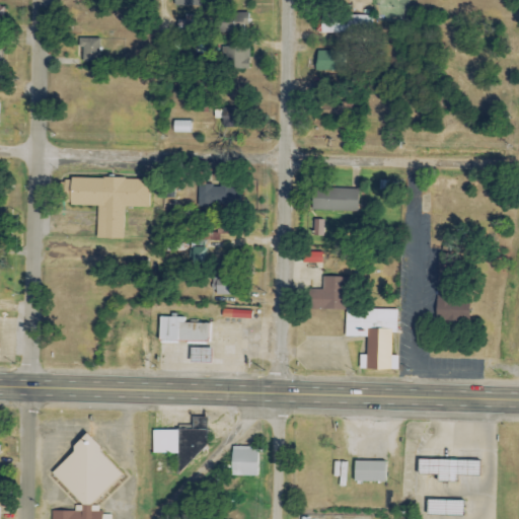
[(248,13),(222,12),(221,32),(247,33),(248,13)]
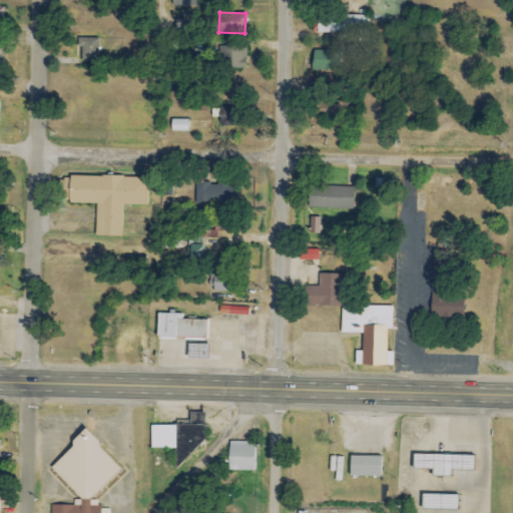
[(318,13),(317,33),(369,35),(370,15),(318,13)]
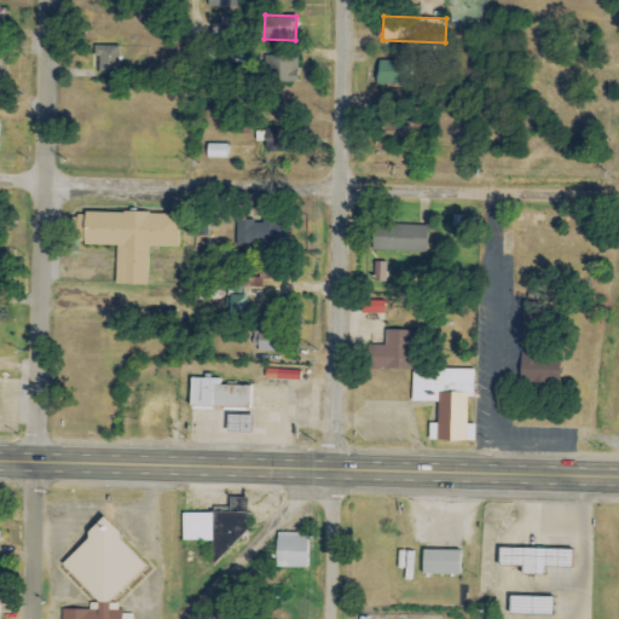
[(119,47),(98,46),(97,74),(119,75),(119,47)]
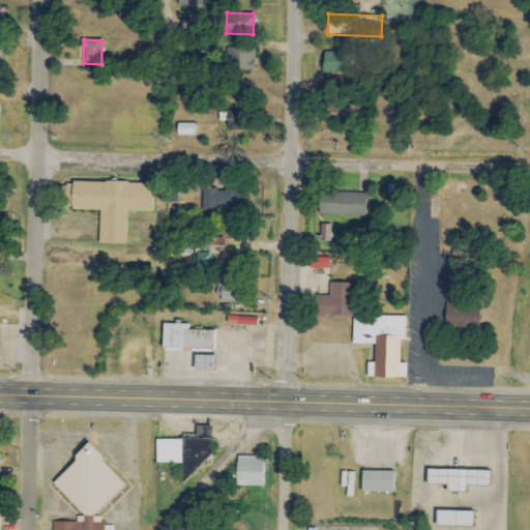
[(256,48),(237,49),(237,71),(256,71),(256,48)]
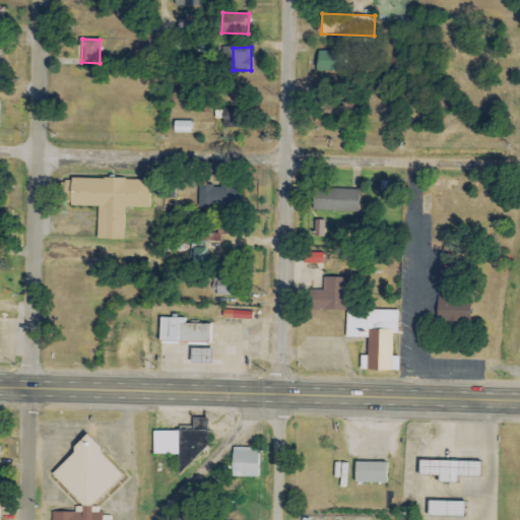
[(317,72),(345,71),(345,51),(316,52),(317,72)]
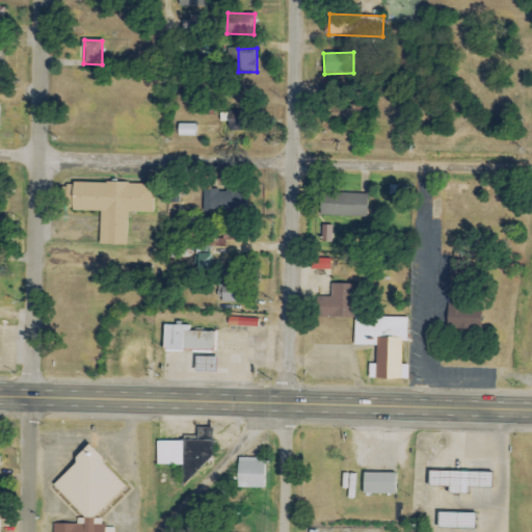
[(326,127),(355,127),(354,107),(325,108),(326,127)]
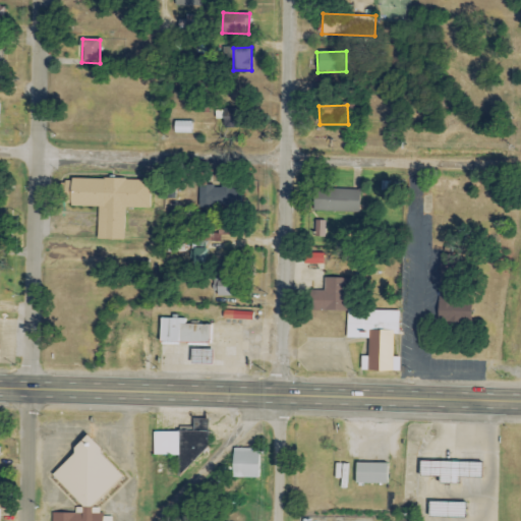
[(174,133),(191,133),(191,122),(174,122),(174,133)]
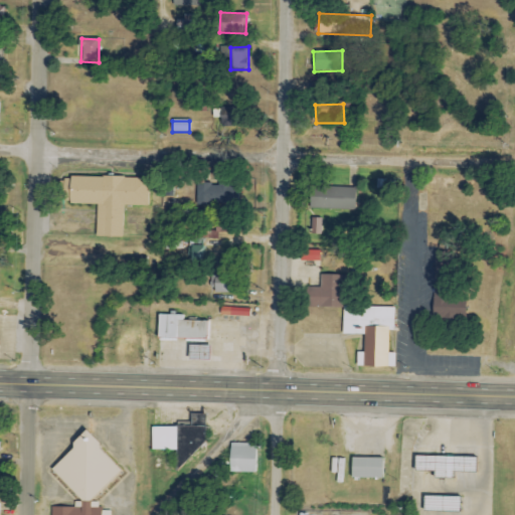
[(122,238),(123,206),(147,206),(148,179),(63,176),(62,204),(96,205),(95,237),(122,238)]
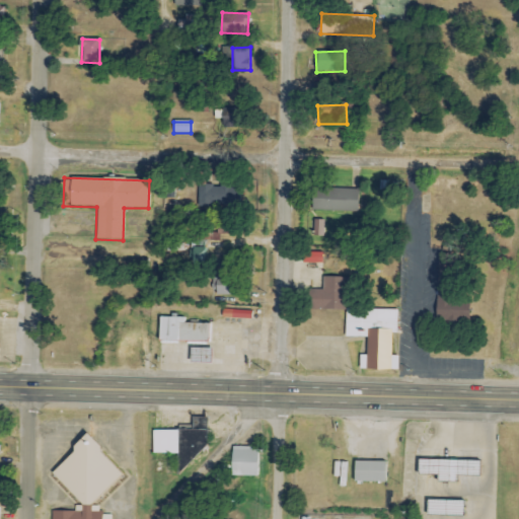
[(198,208),(238,207),(238,186),(197,187),(198,208)]
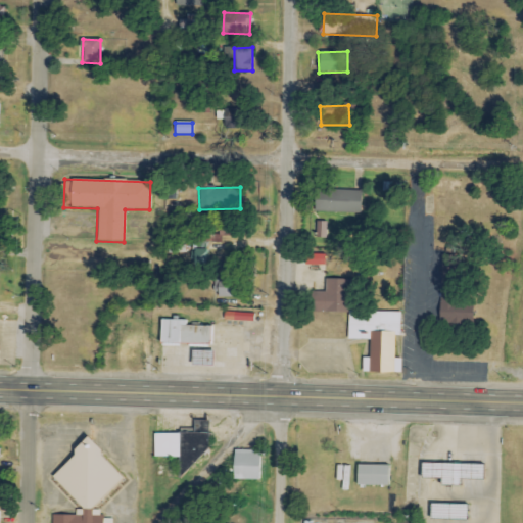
[(360,214),(361,191),(316,189),(315,212),(360,214)]
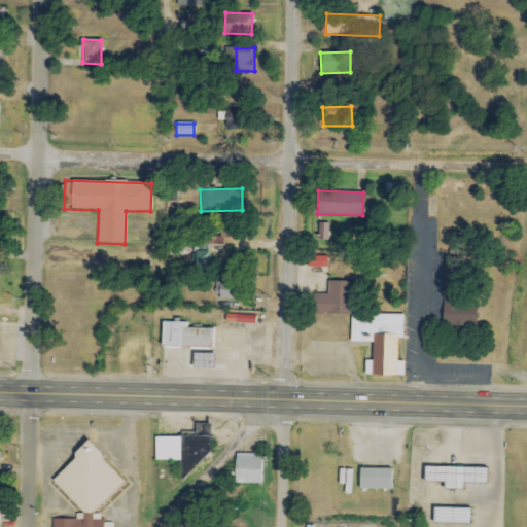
[(329,223),(318,223),(318,240),(328,240),(329,223)]
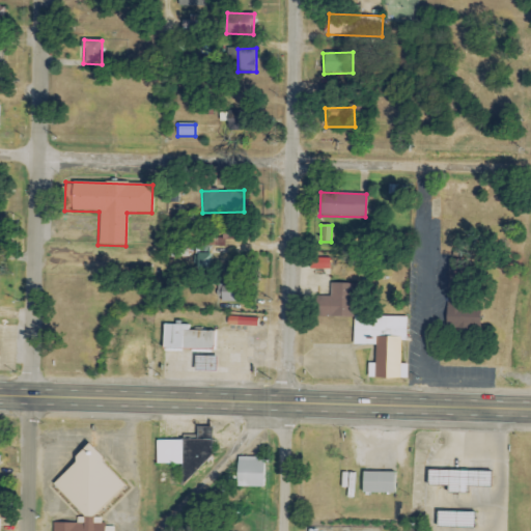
[(353,317),(353,284),(330,283),(330,298),(317,298),(317,316),(353,317)]
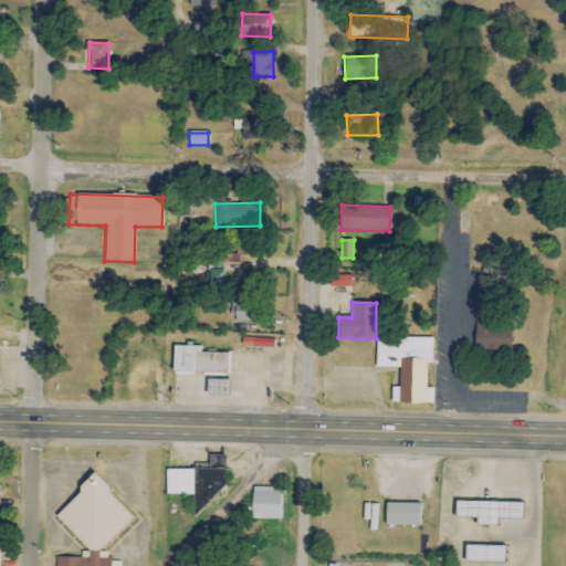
[(512,329),(475,327),(474,350),(511,352),(512,329)]
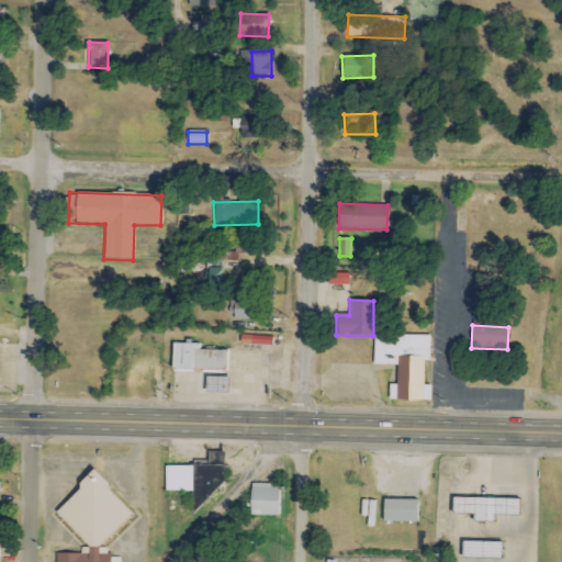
[(273,346),(273,337),(240,336),(240,345),(273,346)]
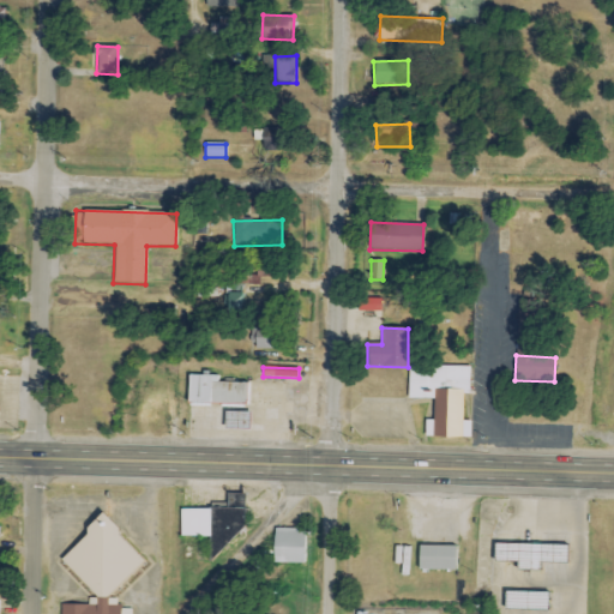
[(218,383),(220,377),(190,375),(188,405),(247,407),(248,384),(218,383)]
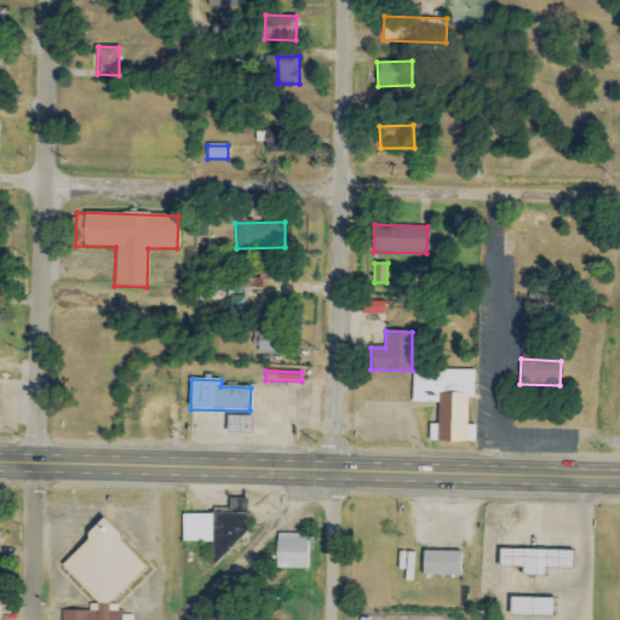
[(182,511),(182,541),(212,541),(212,558),(229,558),(229,535),(245,535),(245,500),(229,500),(229,511),(182,511)]
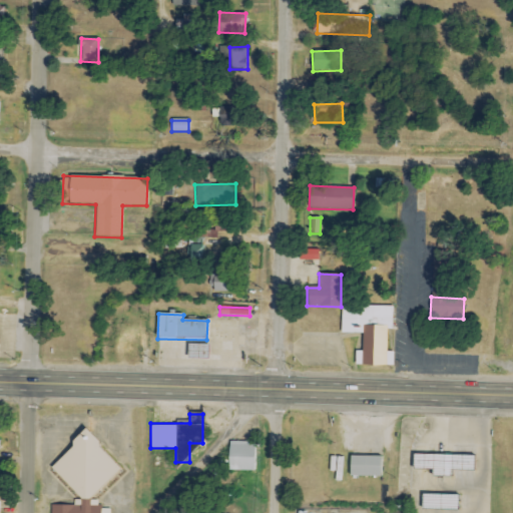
[(50,466),(79,498),(70,505),(51,505),(50,512),(110,512),(110,509),(102,508),(95,499),(87,499),(120,470),(97,445),(98,442),(84,427),(72,439),(71,447),(50,466)]
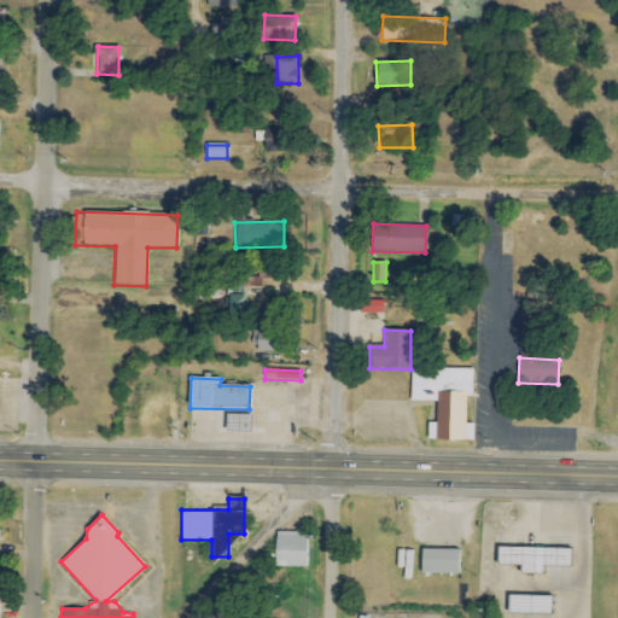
[(305,566),(307,531),(275,531),(274,566),(305,566)]
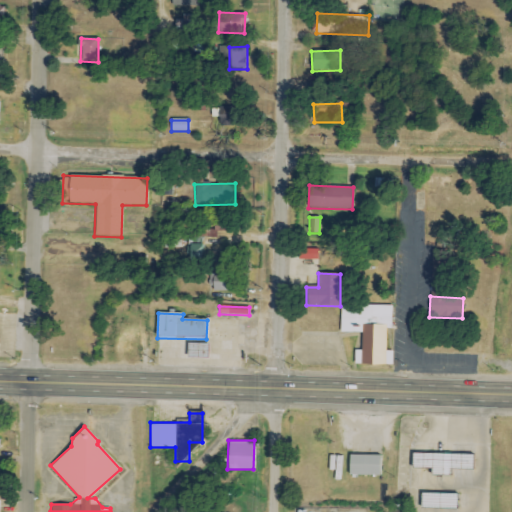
[(430,468),(430,475),(450,476),(450,467),(472,468),(473,454),(412,453),(411,468),(430,468)]
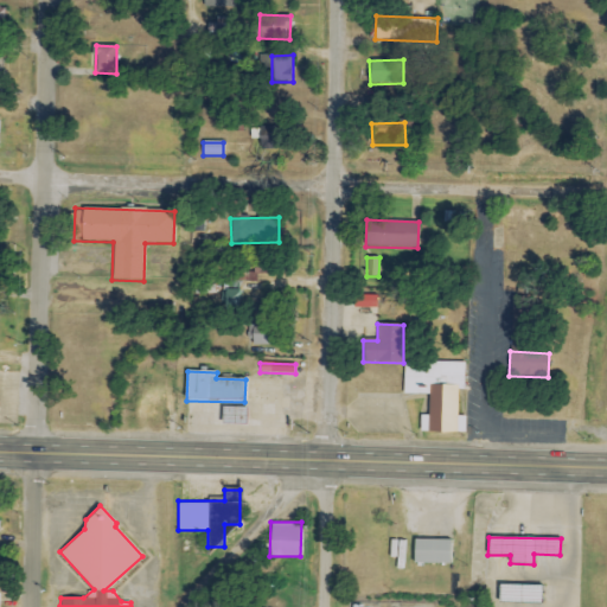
[(451,540),(414,540),(414,563),(451,563),(451,540)]
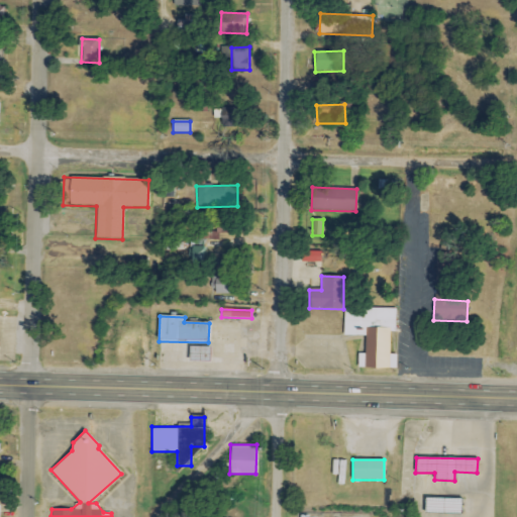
[(461,499),(425,498),(425,512),(461,513),(461,499)]
